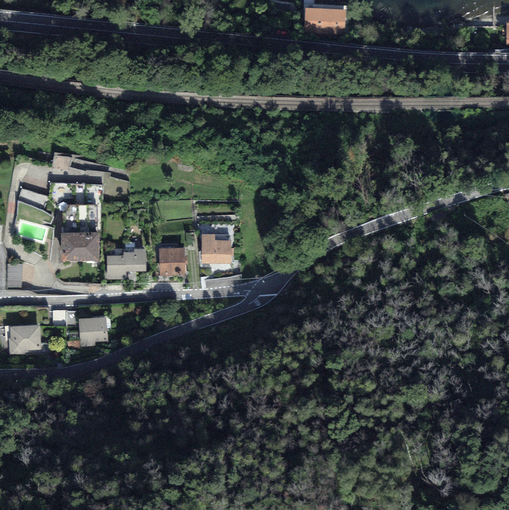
[(344,4),(301,4),(301,31),(347,31),(347,16),(344,16),(344,4)]
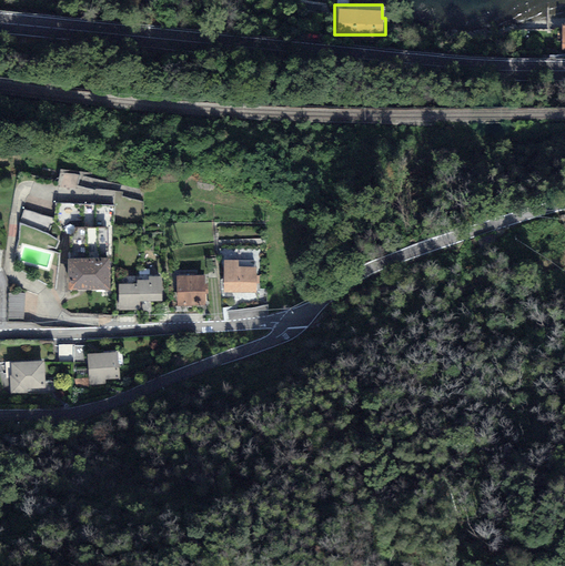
[(82,188),(81,202),(114,202),(114,189),(82,188)]
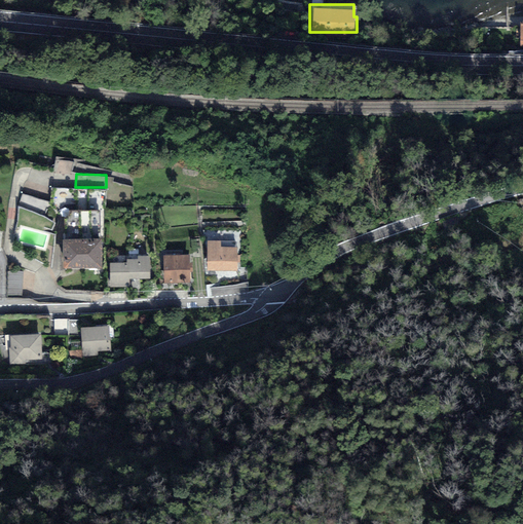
[(20,200),(37,209),(40,200),(24,192),(20,200)]
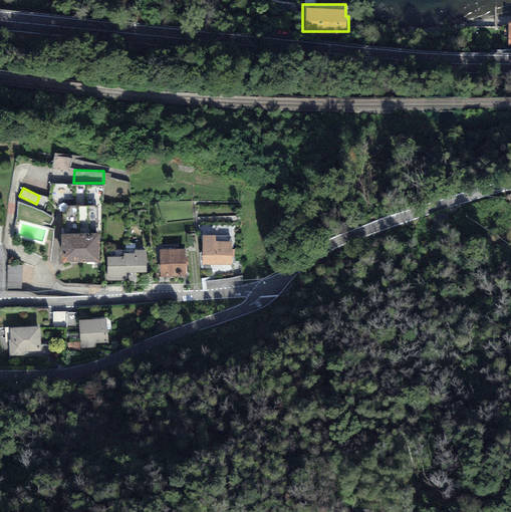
[(94,259),(93,205),(60,206),(61,259),(94,259)]
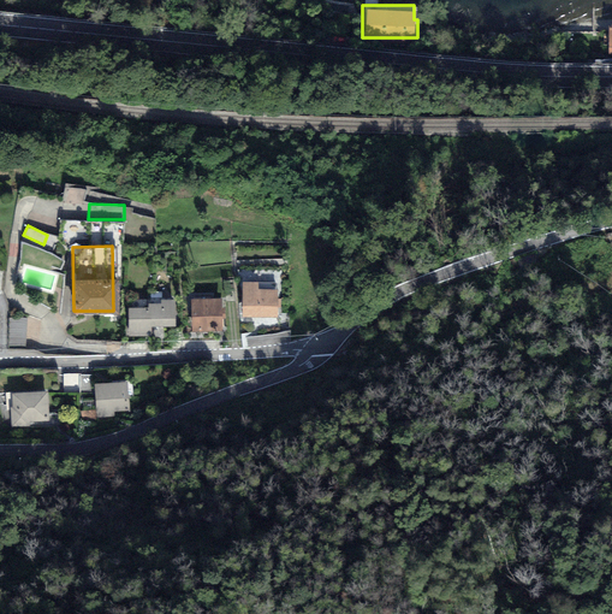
[(272,285),(243,285),(243,316),(272,314),(272,285)]
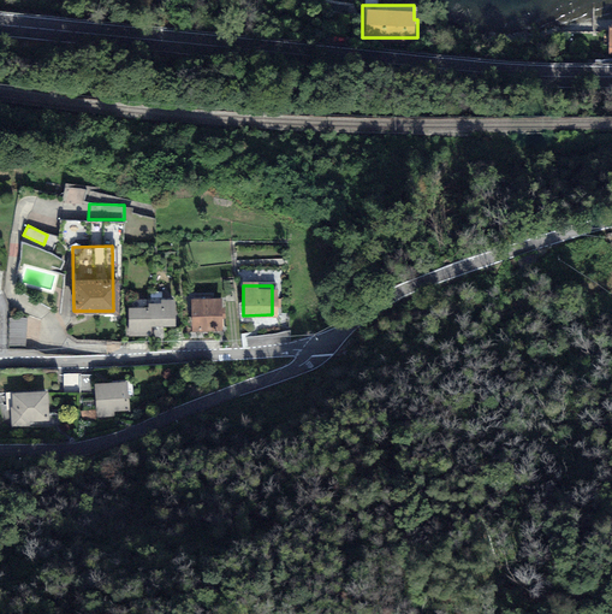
[(217,300),(192,300),(192,329),(218,328),(217,300)]
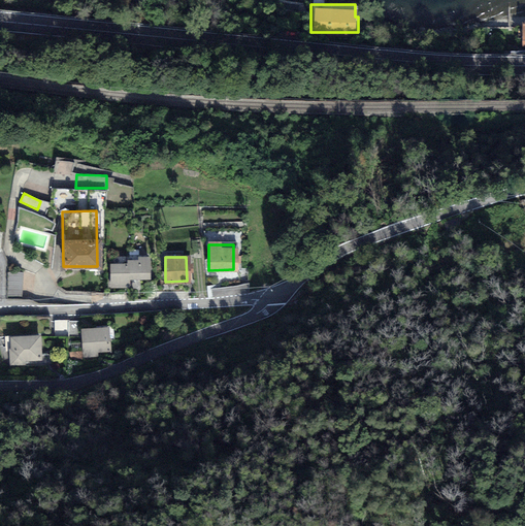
[(144,258),(110,259),(111,286),(126,285),(126,277),(144,276),(144,258)]
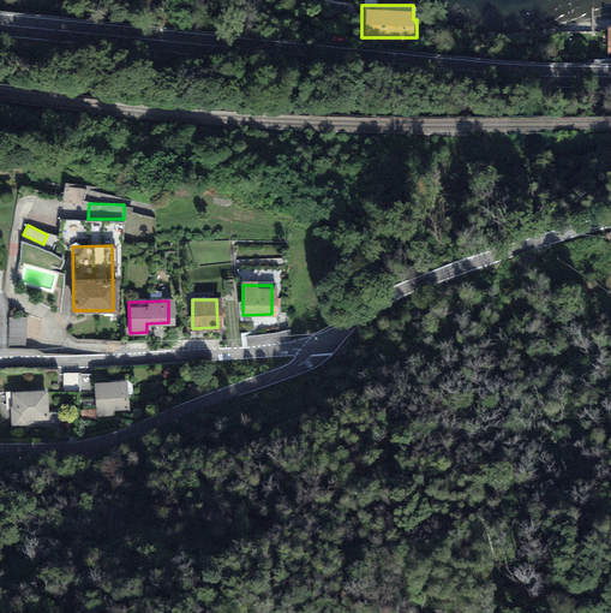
[(127,381),(94,384),(96,414),(111,412),(111,408),(124,406),(124,394),(127,393),(127,381)]
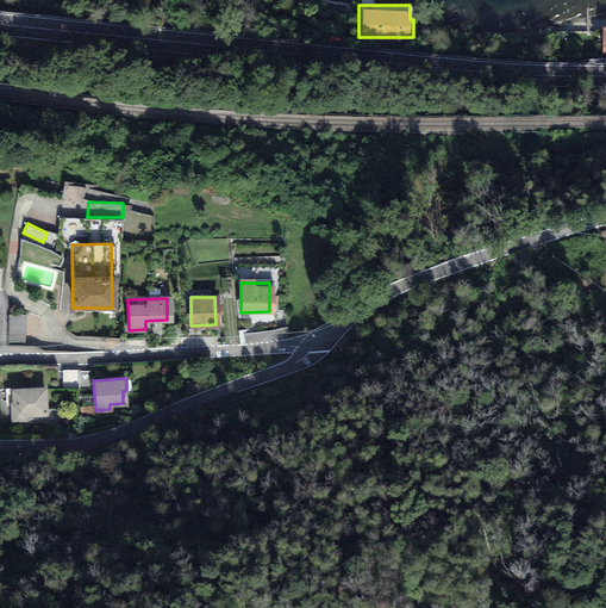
[(45,389),(10,389),(10,422),(26,422),(26,417),(45,417),(45,389)]
